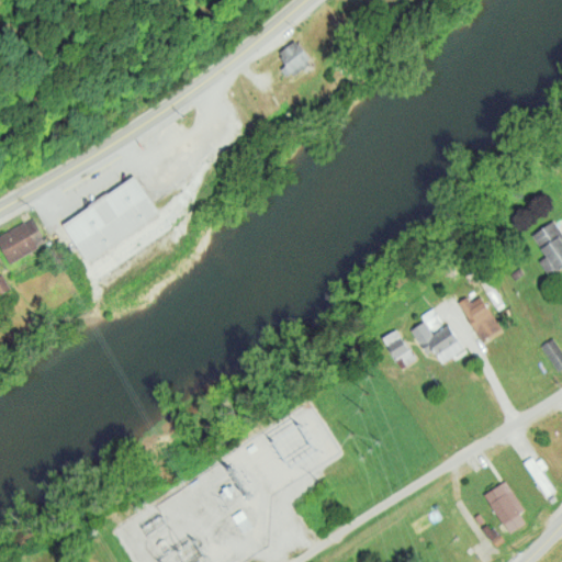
[(378,0),(386,10),(398,0),(378,0)]
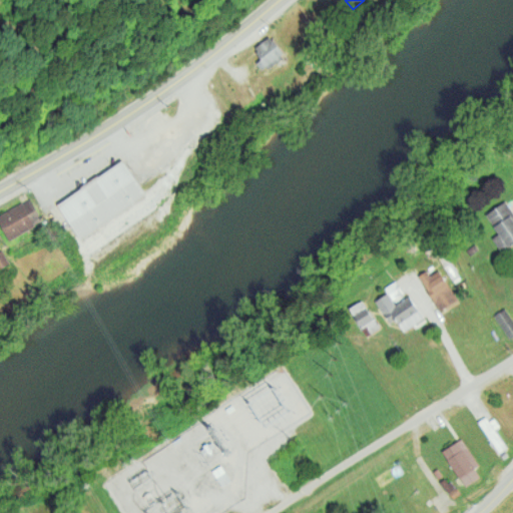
[(268,38),(253,49),(269,70),(284,60),(268,38)]
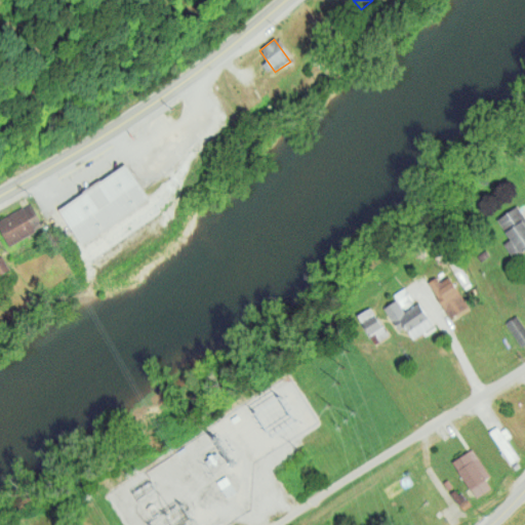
[(124,166),(150,201),(81,246),(58,211),(124,166)]
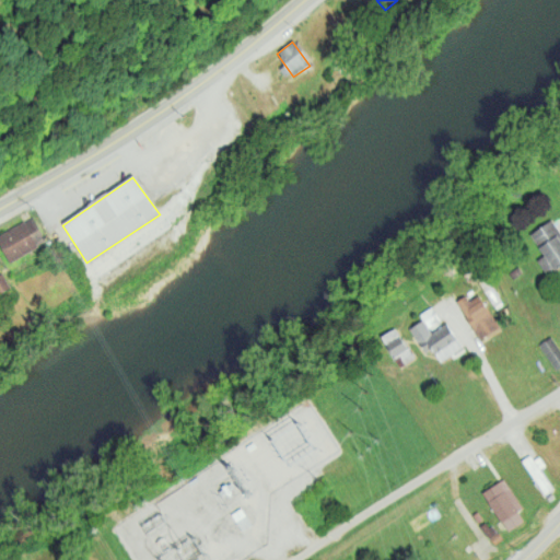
[(0,246),(9,264),(46,242),(32,219),(0,237),(0,246)]
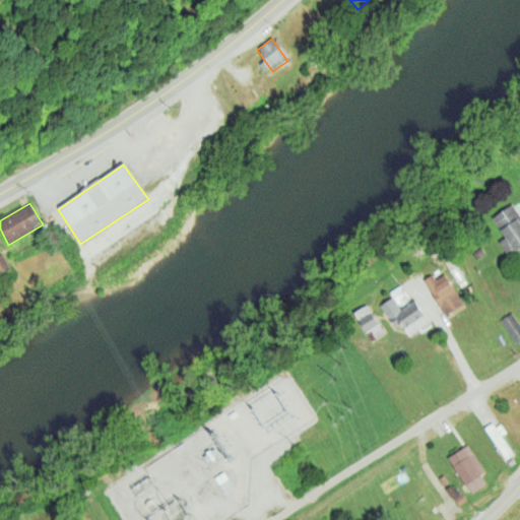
[(519,220),(519,247),(515,251),(493,217),(512,205),(519,220)]
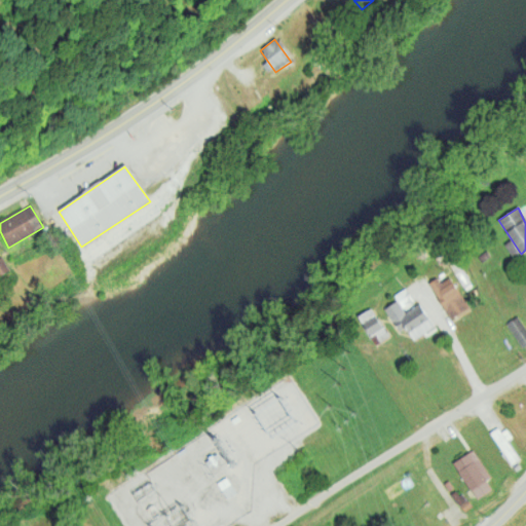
[(0,276),(9,271),(1,257),(0,257),(0,276)]
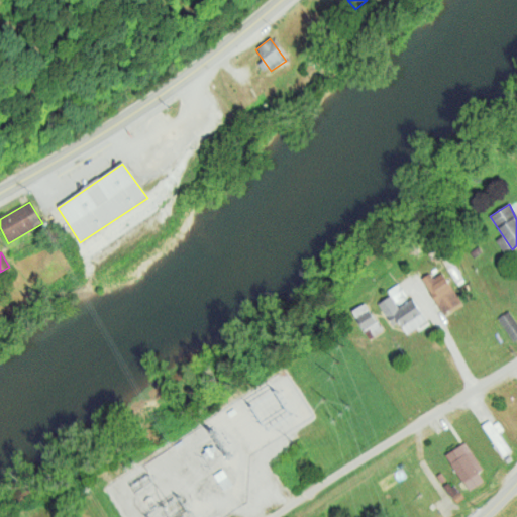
[(441,272),(461,304),(441,314),(420,279),(430,274),(432,279),(441,272)]
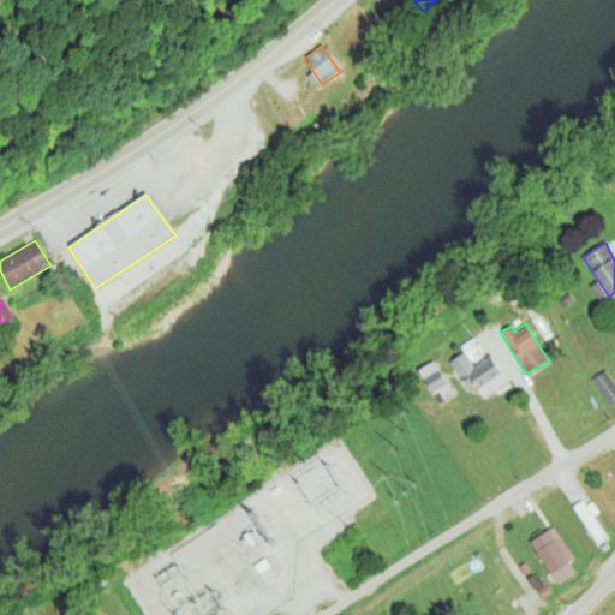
[(470,359),(483,352),(476,336),(463,342),(470,359)]
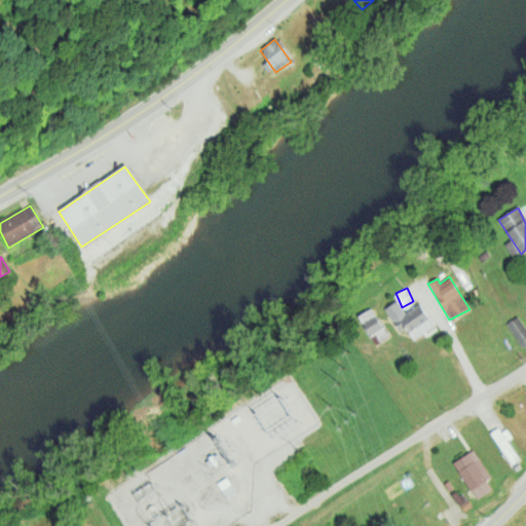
[(418,304),(435,329),(412,343),(404,329),(400,332),(384,309),(397,303),(406,313),(418,304)]
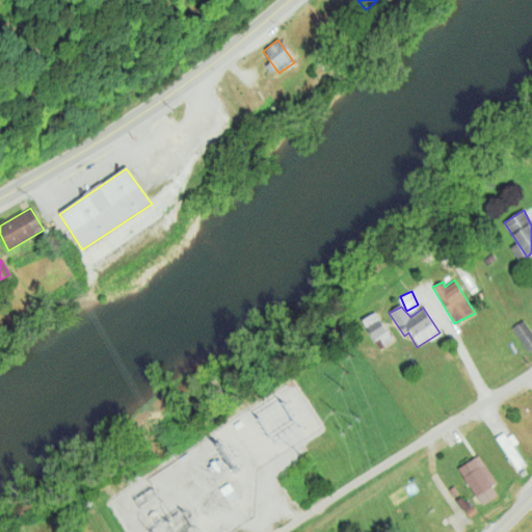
[(531,333),(531,348),(528,351),(511,328),(523,320),(531,333)]
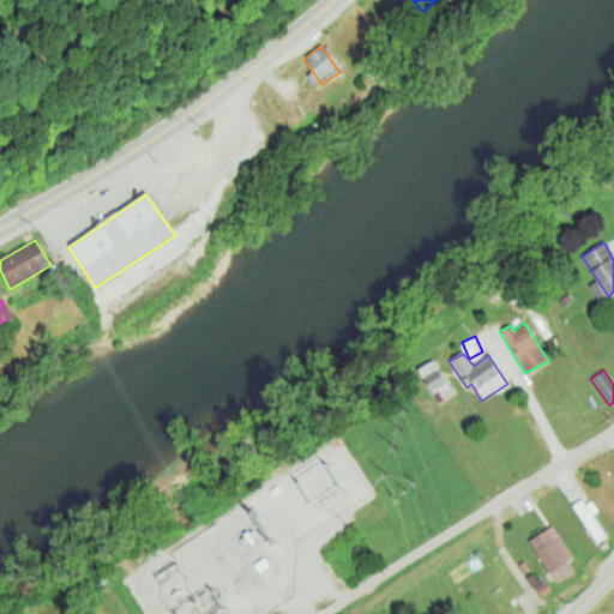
[(437,371),(446,384),(450,383),(457,393),(439,404),(433,395),(431,396),(423,379),(437,371)]
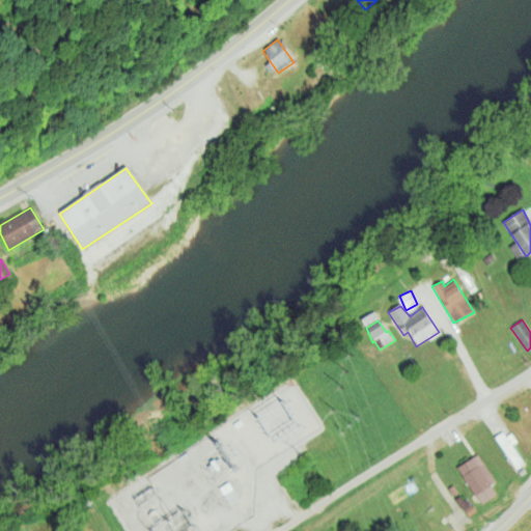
[(510,432),(505,437),(502,431),(494,438),(515,470),(524,464),(511,446),(518,442),(510,432)]
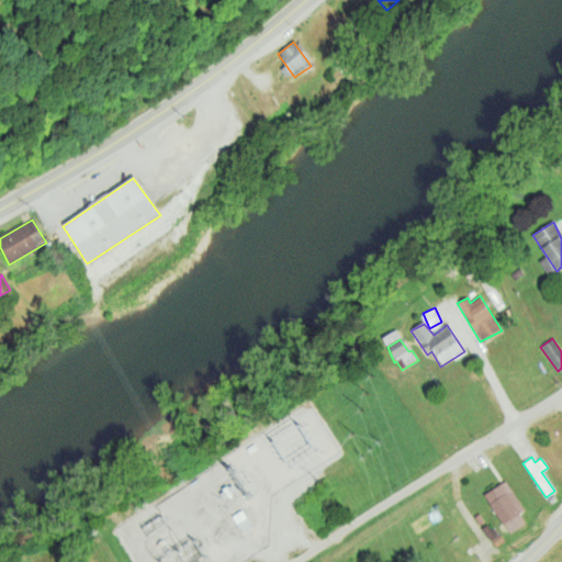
[(504,482),(524,512),(519,515),(524,525),(510,536),(483,495),(504,482)]
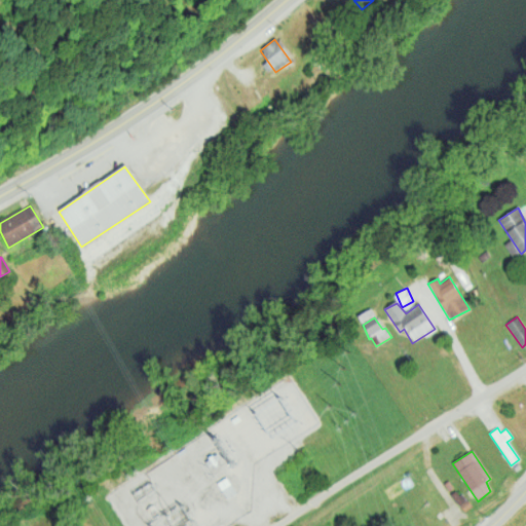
[(460,495),(472,505),(463,513),(453,501),(460,495)]
